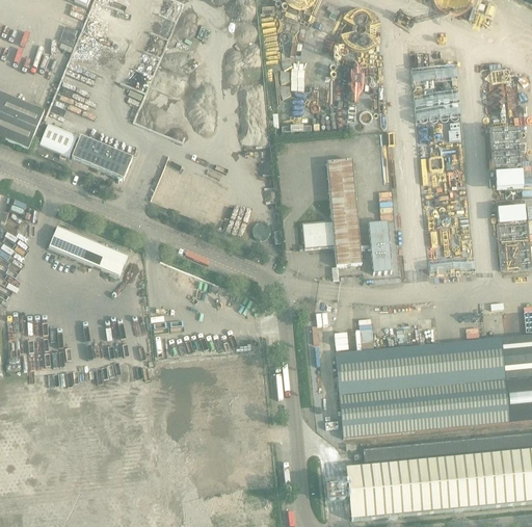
[(411,68),(410,69),(429,277),(430,277),(474,272),(475,272),(476,272),(456,63),(455,64),(411,69),(411,68)]
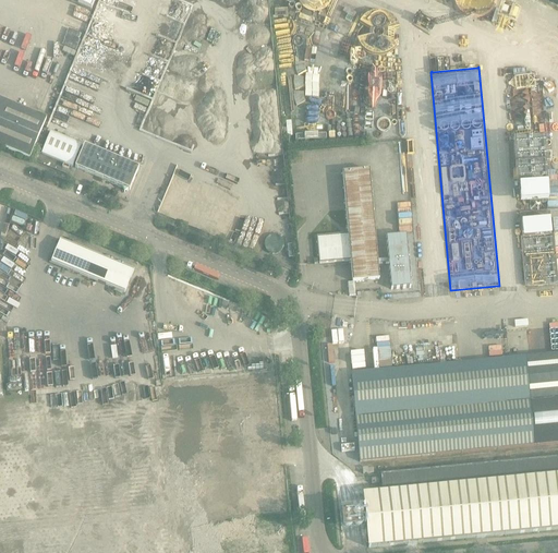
[(0,142),(29,154),(47,113),(0,94),(0,142)]
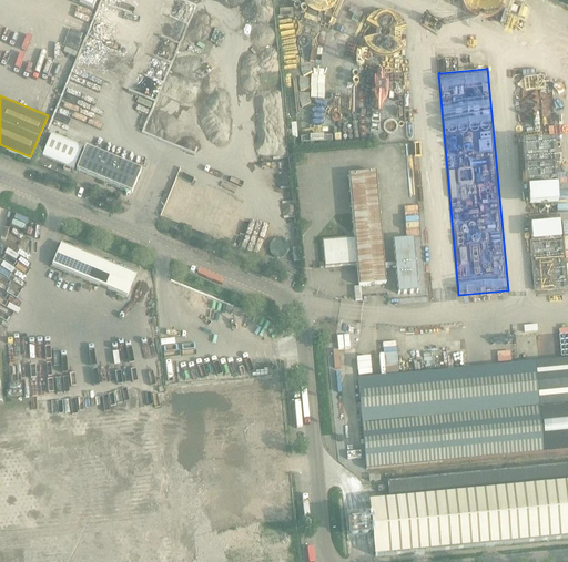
[(301,132),(311,131),(311,135),(330,134),(328,113),(301,114),(301,132)]
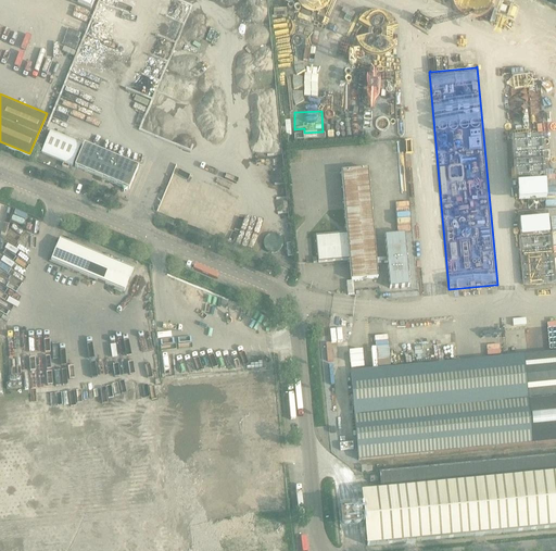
[(75,163),(128,186),(138,164),(84,141),(75,163)]
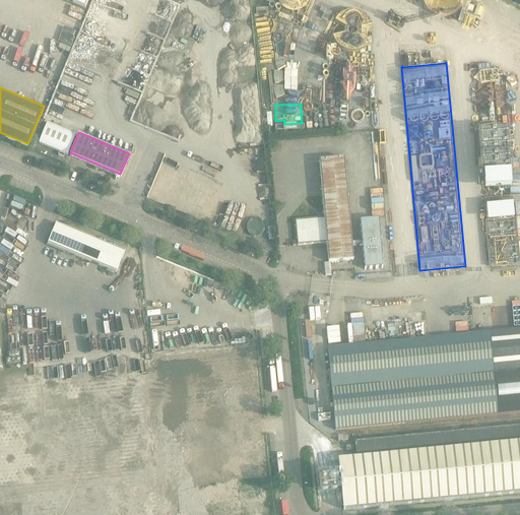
[(324,213),(296,216),(298,241),(326,239),(328,258),(353,256),(352,242),(363,241),(365,265),(383,263),(378,214),(360,216),(362,237),(351,238),(344,154),(319,156),(324,213)]
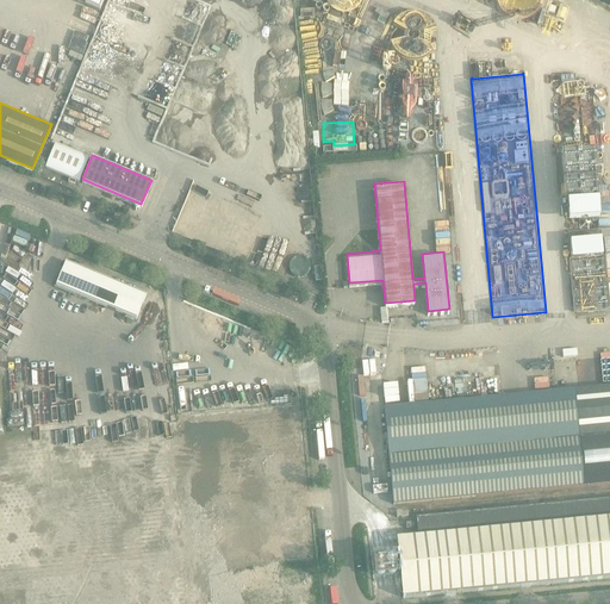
[(599,199),(567,199),(567,218),(599,218),(599,199)]
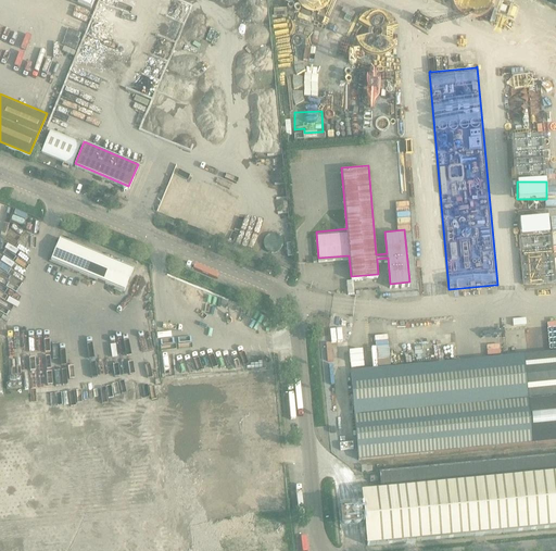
[(522,233),(551,229),(548,212),(519,215),(522,233)]
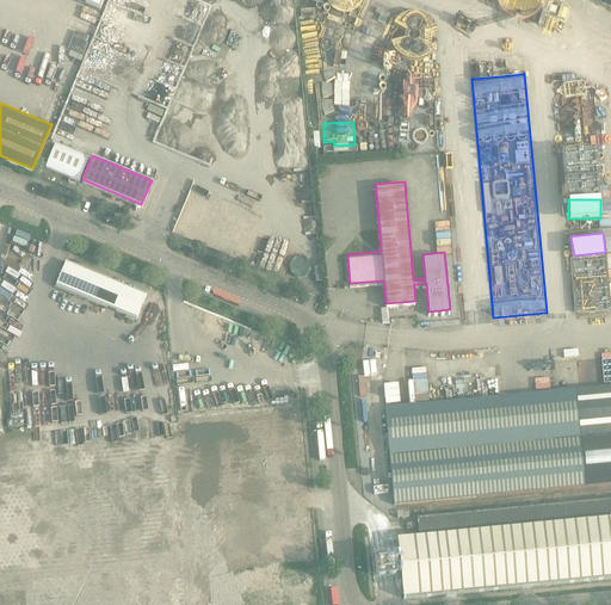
[(55,283),(136,316),(147,292),(66,258),(55,283)]
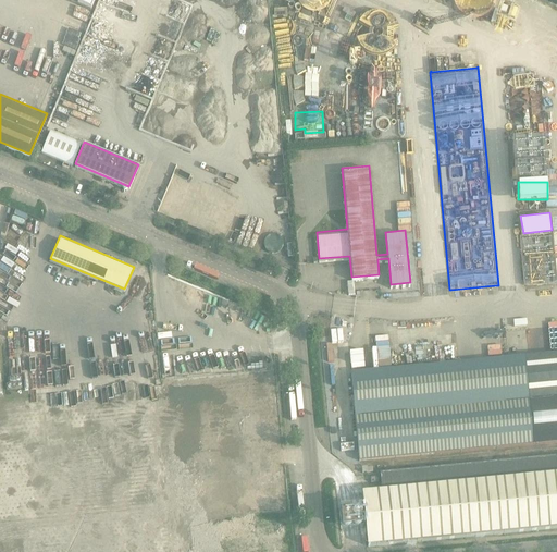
[(321,323),(327,324),(330,311),(323,310),(322,314),(322,318),(321,323)]
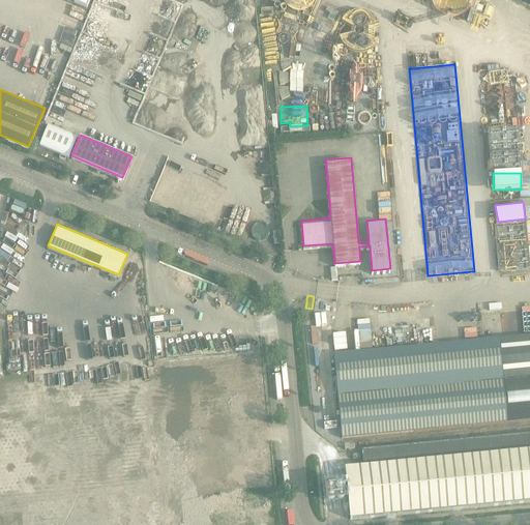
[(529,331),(333,351),(342,434),(529,415),(529,331)]
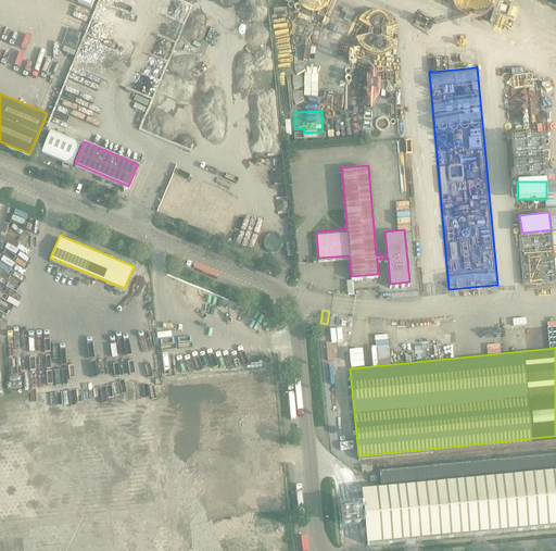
[(270,379),(54,400),(63,498),(280,477),(270,379)]
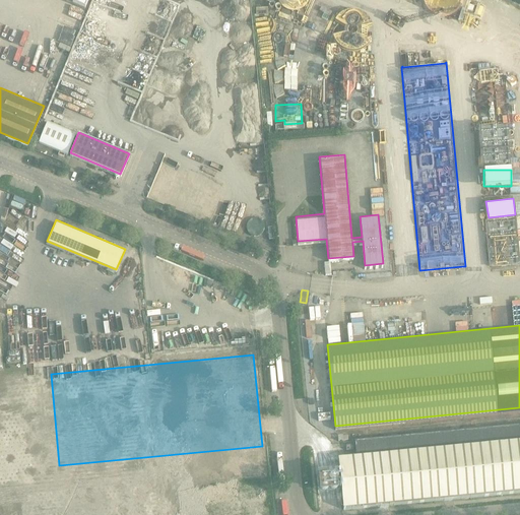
[(356,454),(338,456),(343,506),(519,488),(519,422),(355,438),(356,454)]
